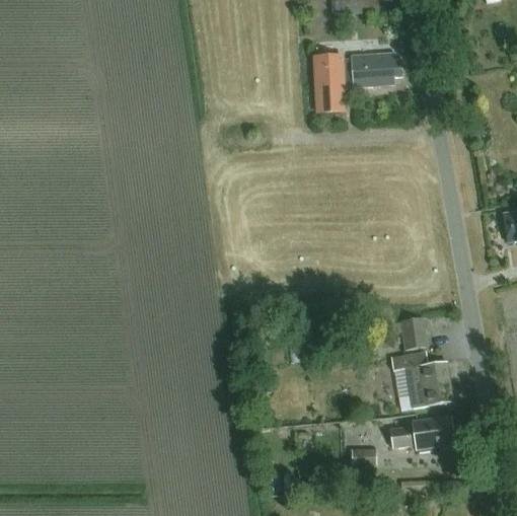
[(385,11),(383,0),(345,0),(329,1),(329,14),(360,13),(385,11)]
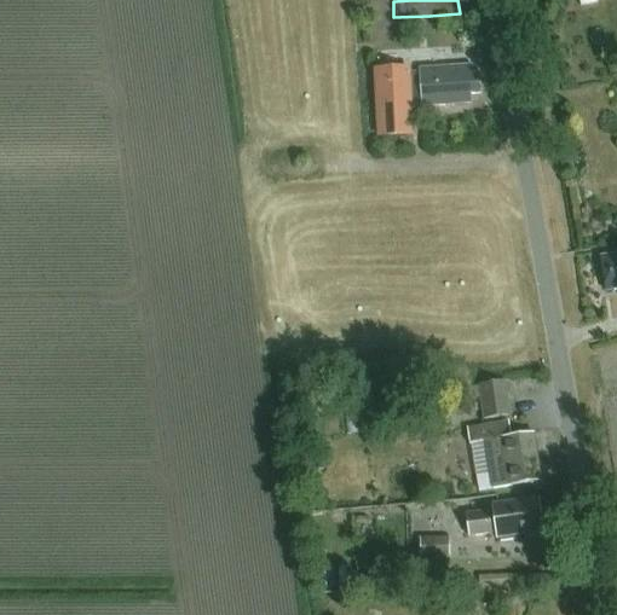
[(467,64),(417,67),(417,71),(405,71),(405,68),(372,69),(376,132),(410,129),(408,99),(419,99),(420,103),(467,99),(467,91),(477,91),(476,73),(468,73),(467,64)]
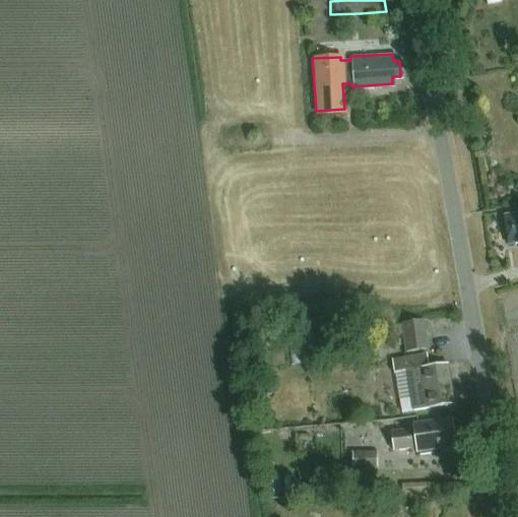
[(517,211),(500,214),(505,244),(517,242),(517,211)]
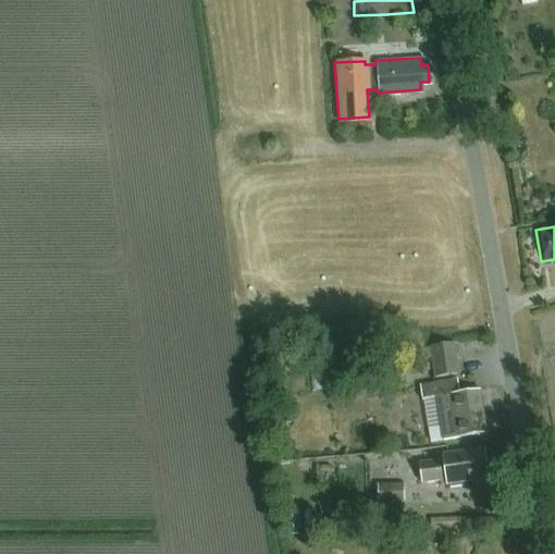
[(454,342),(430,345),(434,376),(458,372),(454,342)]
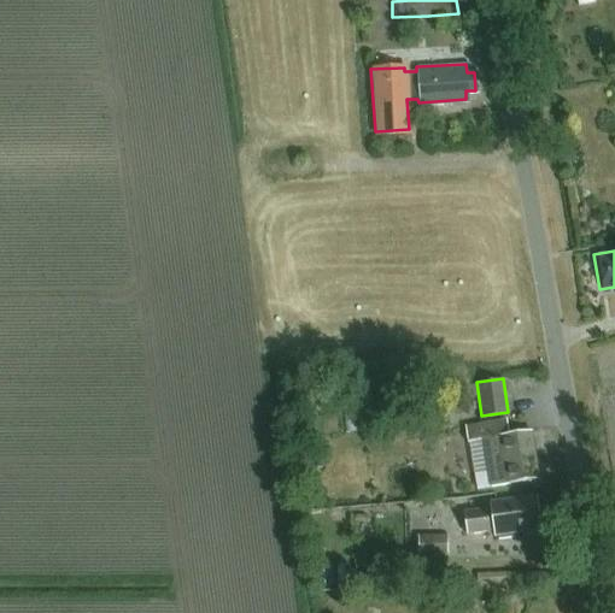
[(466,440),(481,437),(488,484),(536,476),(527,430),(505,434),(503,418),(463,424),(466,440)]
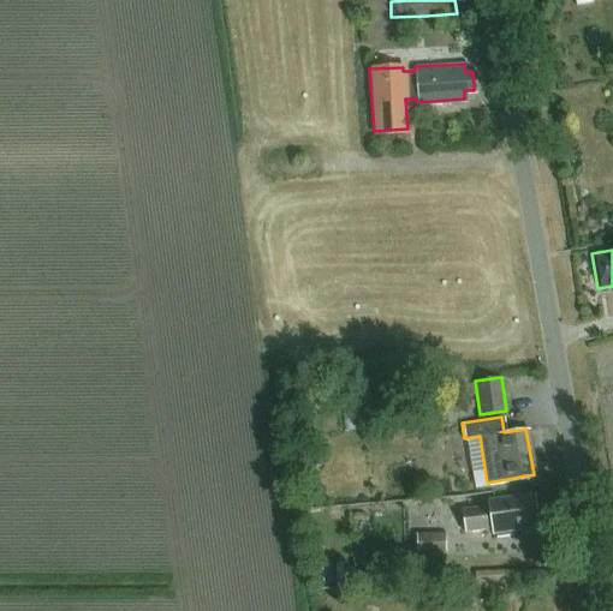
[(531,492),(488,499),(488,505),(484,505),(483,491),(450,496),(452,510),(446,510),(448,532),(488,527),(489,532),(493,532),(494,535),(506,534),(506,531),(536,526),(531,492)]
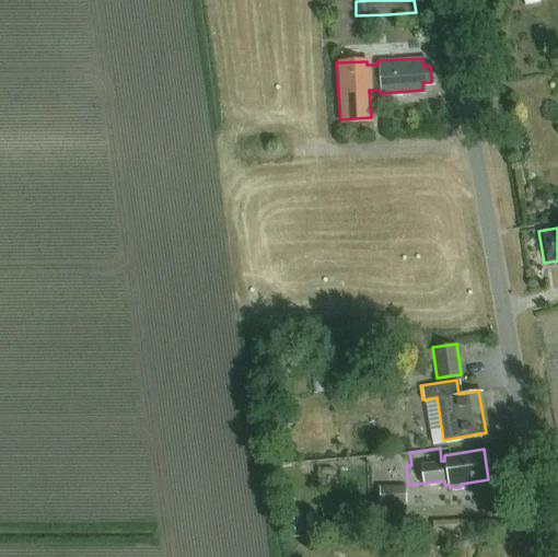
[(405,501),(405,485),(379,486),(379,502),(405,501)]
